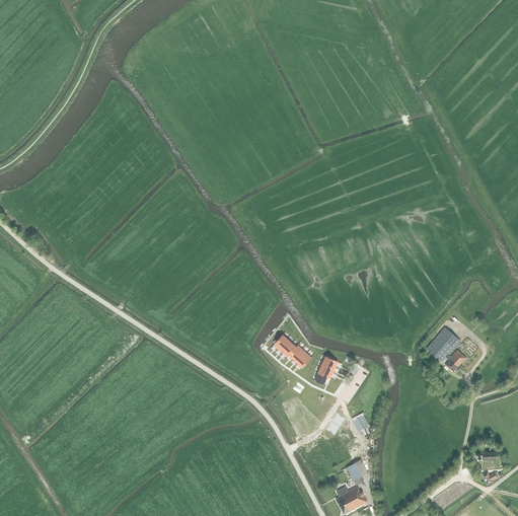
[(426,346),(441,359),(445,355),(448,358),(444,362),(452,369),(457,364),(458,365),(461,362),(460,361),(465,356),(456,347),(450,354),(448,352),(459,338),(444,324),(426,346)]
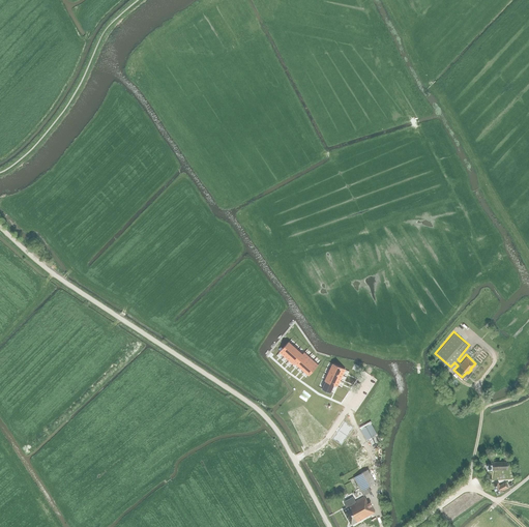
[(280,348),(278,349),(283,353),(292,344),(287,340),(282,346),(280,348)]
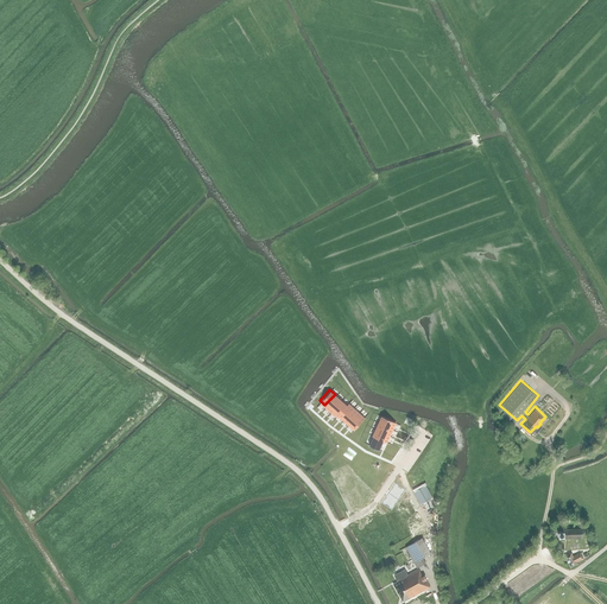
[(335,394),(324,405),(330,409),(340,399),(335,394)]
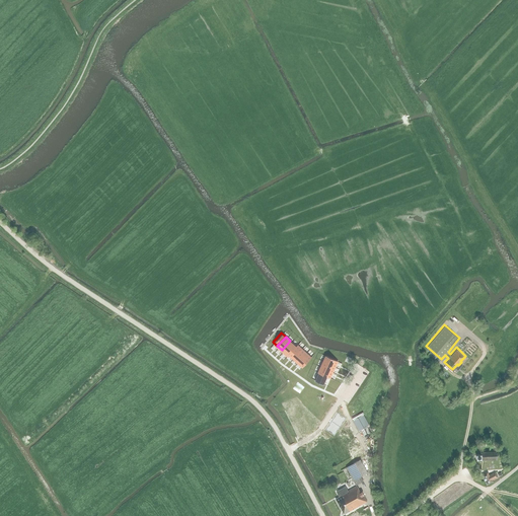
[(290,341),(282,350),(286,354),(288,352),(291,349),(290,349),(294,344),(290,341)]
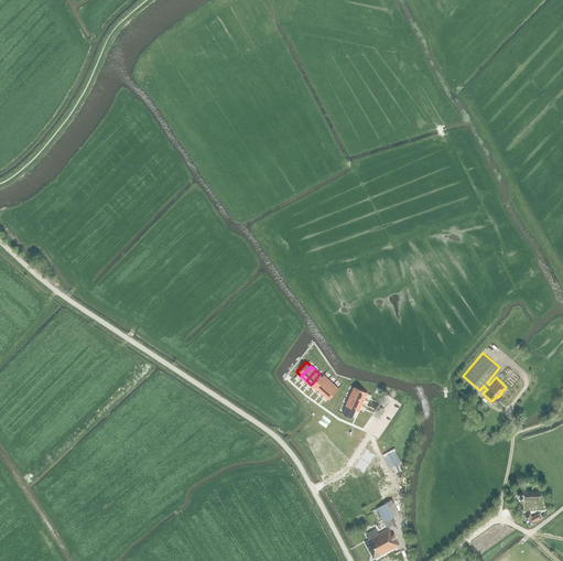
[(316,379),(313,383),(318,387),(327,376),(323,371),(320,374),(315,379),(316,379)]
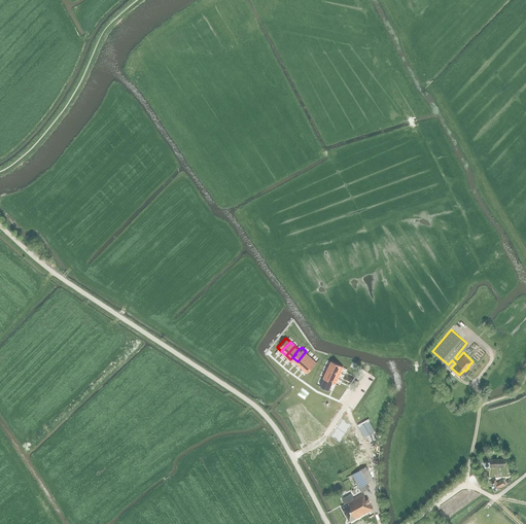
[(306,351),(297,361),(302,365),(311,355),(306,351)]
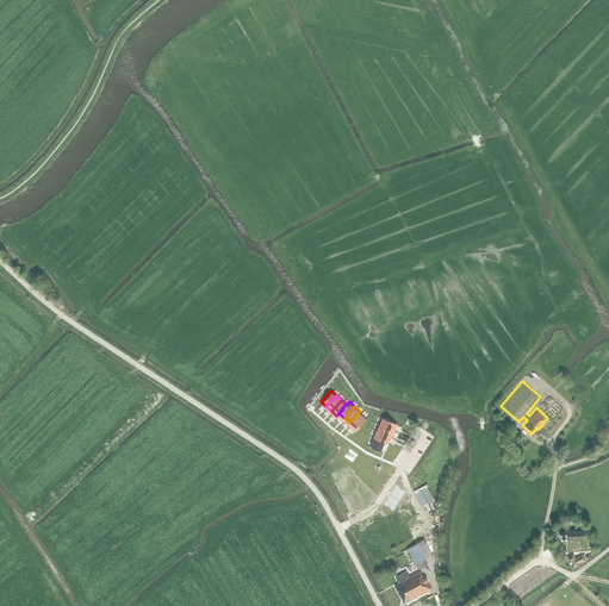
[(360,411),(349,423),(355,428),(365,416),(360,411)]
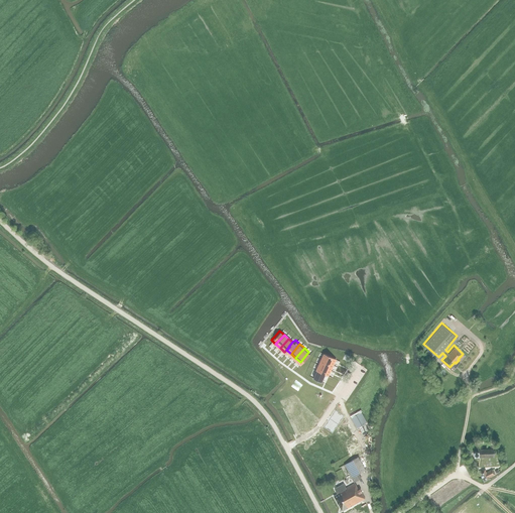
[(324,352),(322,357),(333,363),(336,357),(324,352)]
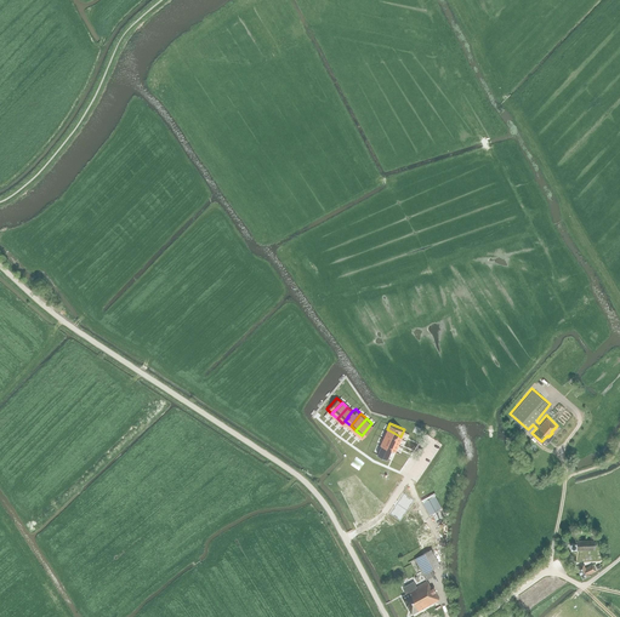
[(387,429),(384,436),(397,443),(400,436),(387,429)]
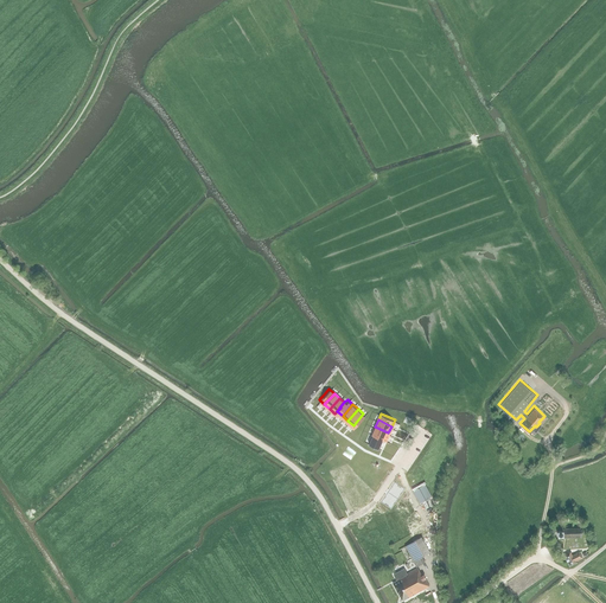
[(375,427),(371,434),(372,434),(381,437),(386,440),(388,432),(375,427)]
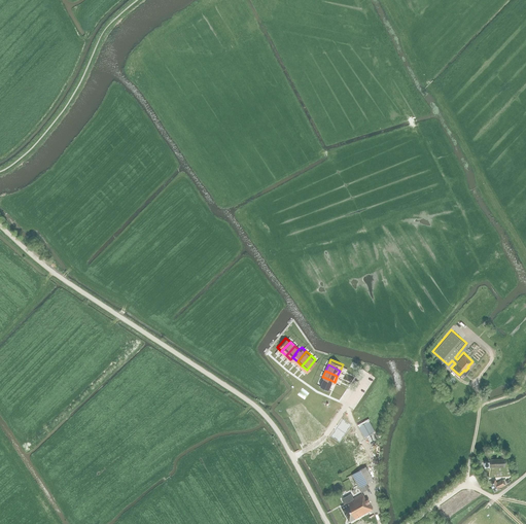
[(323,377),(319,384),(326,388),(330,380),(323,377)]
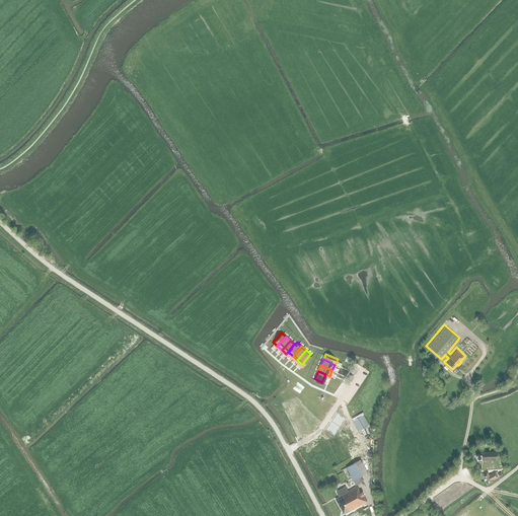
[(370,426),(362,410),(351,416),(358,428),(360,427),(363,432),(369,429),(368,427),(370,426)]
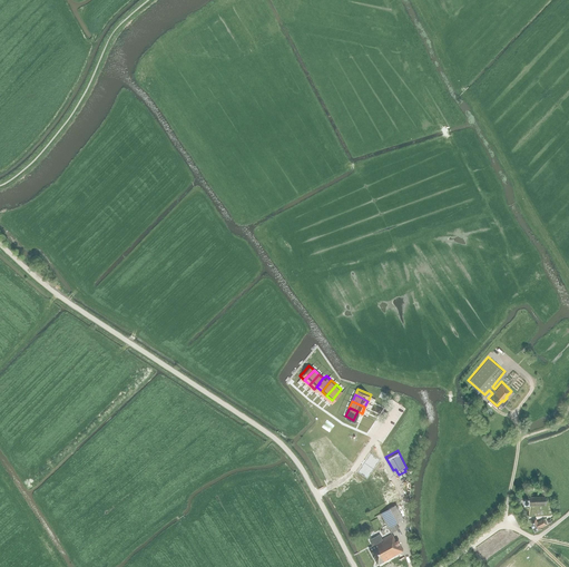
[(395,470),(390,473),(396,486),(402,482),(395,470)]
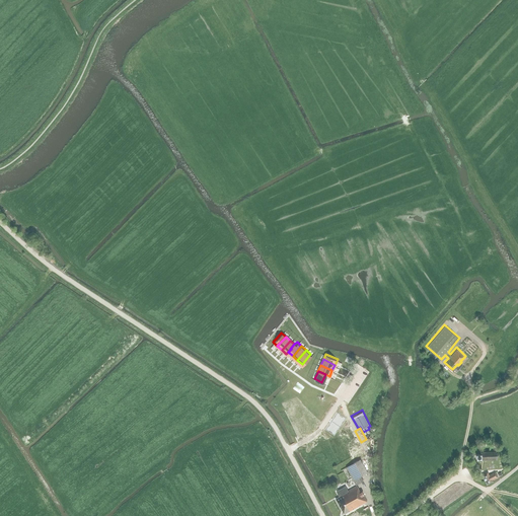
[(355,445),(361,442),(355,431),(349,434),(355,445)]
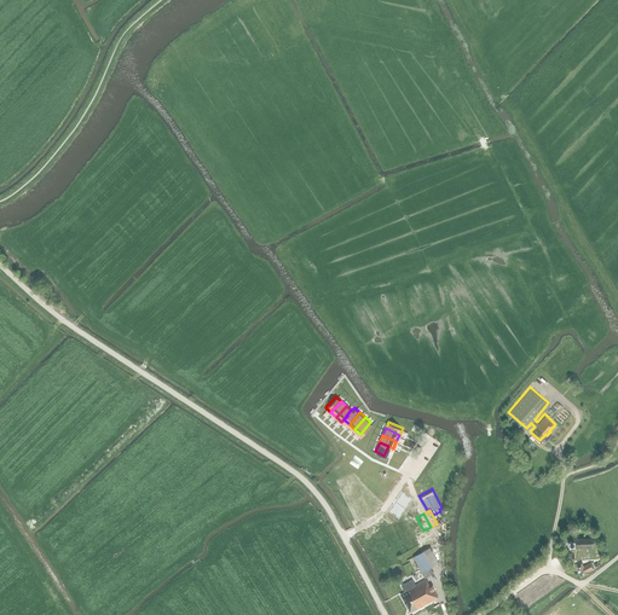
[(410,521),(417,534),(423,531),(416,517),(410,521)]
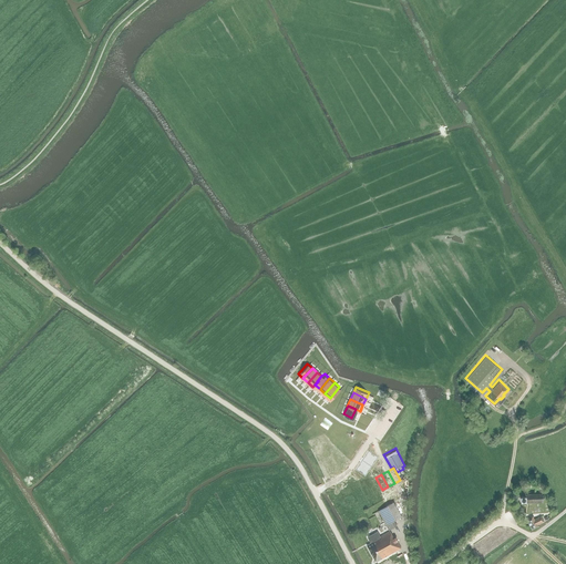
[(376,478),(370,481),(377,493),(382,490),(376,478)]
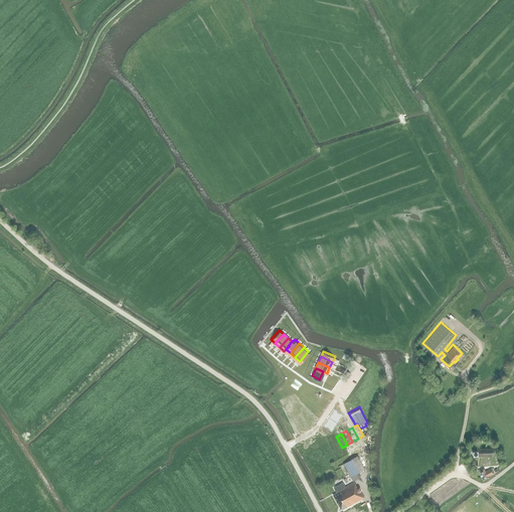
[(342,448),(336,437),(330,440),(337,451),(342,448)]
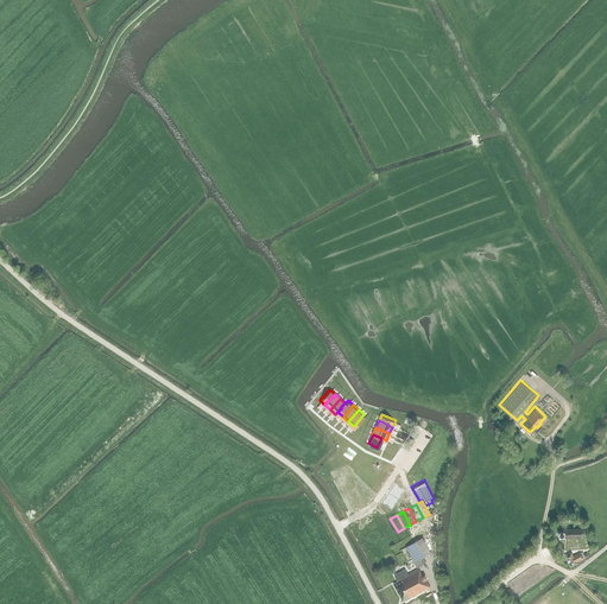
[(430,551),(421,535),(413,539),(404,544),(416,565),(424,560),(422,554),(430,551)]
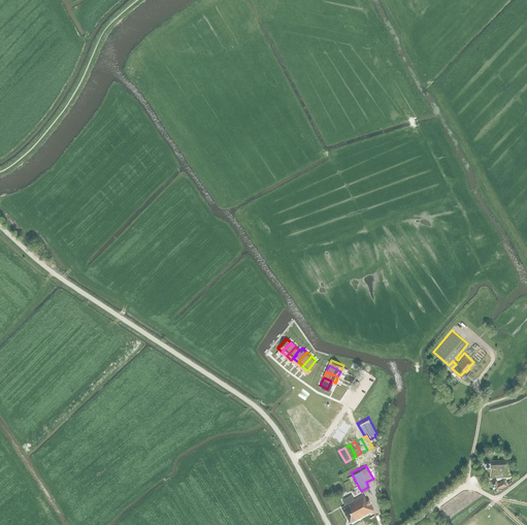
[(505,483),(502,478),(496,481),(495,478),(489,481),(494,490),(500,487),(499,486),(505,483)]
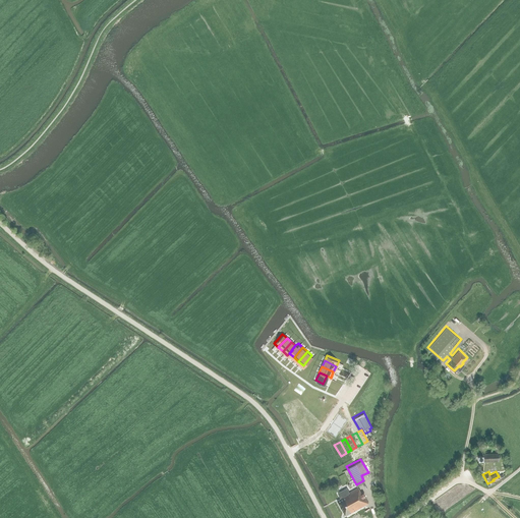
[(336,498),(344,514),(367,501),(361,490),(360,490),(357,484),(348,491),(345,486),(338,491),(340,496),(336,498)]
